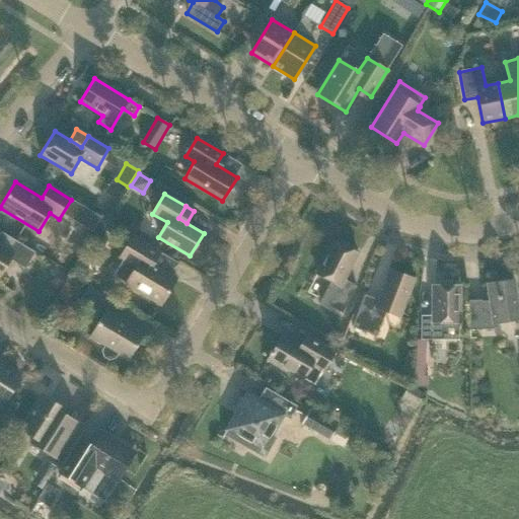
[(99,228),(117,238),(122,230),(104,220),(99,228)]
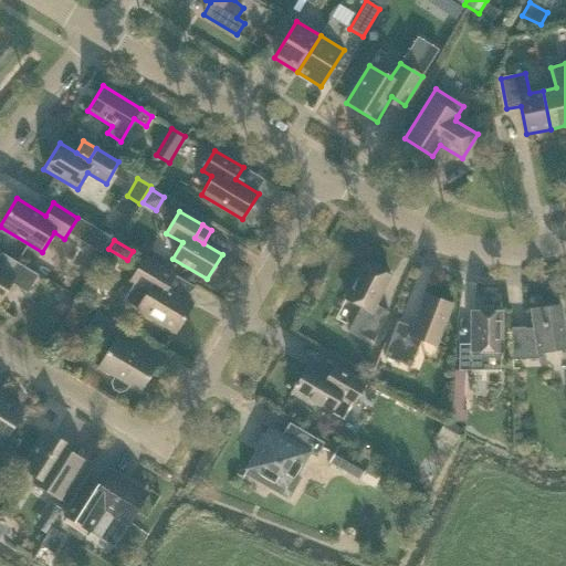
[(28,293),(39,275),(10,258),(3,270),(0,268),(0,301),(11,283),(28,293)]
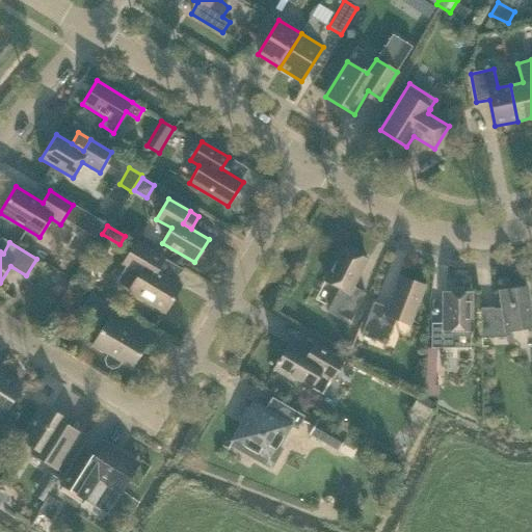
[(120,285),(129,291),(164,313),(181,286),(155,270),(162,258),(136,242),(123,264),(126,266),(117,278),(120,285)]
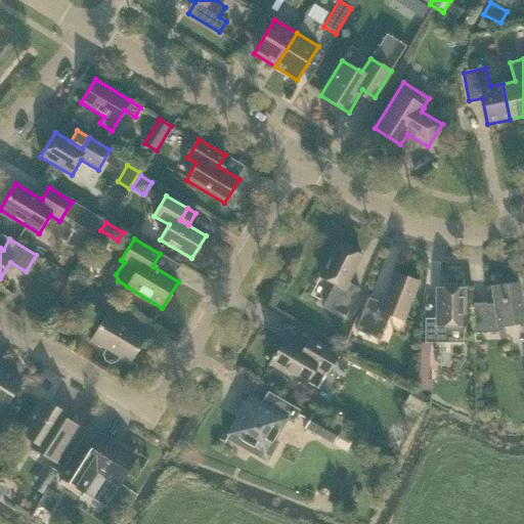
[(347,282),(360,256),(337,244),(319,277),(334,285),(323,305),(346,316),(359,289),(347,282)]
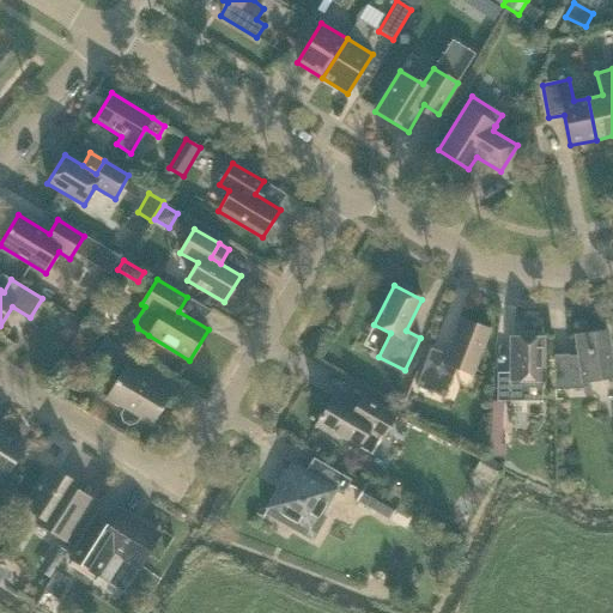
[(472,375),(490,331),(460,319),(447,354),(430,349),(416,387),(444,398),(456,369),(472,375)]
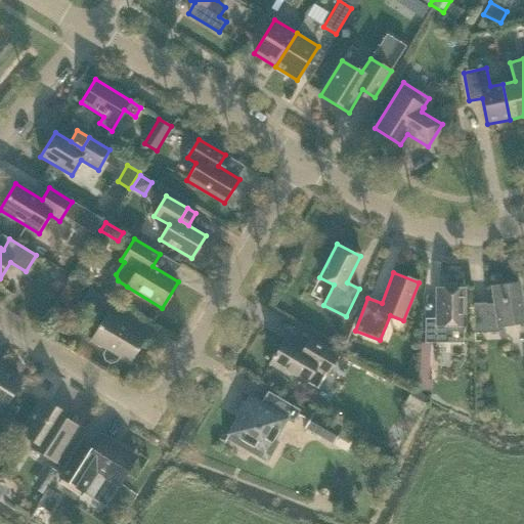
[(474,334),(498,333),(498,326),(523,322),(523,318),(519,282),(491,287),(494,303),(473,304),(474,334)]
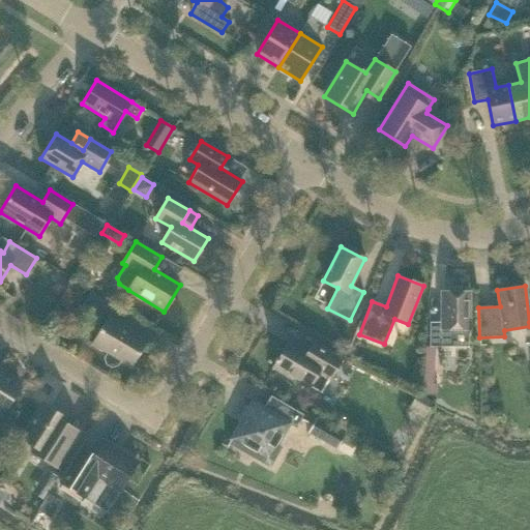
[(77,294),(67,289),(57,305),(66,311),(77,294)]
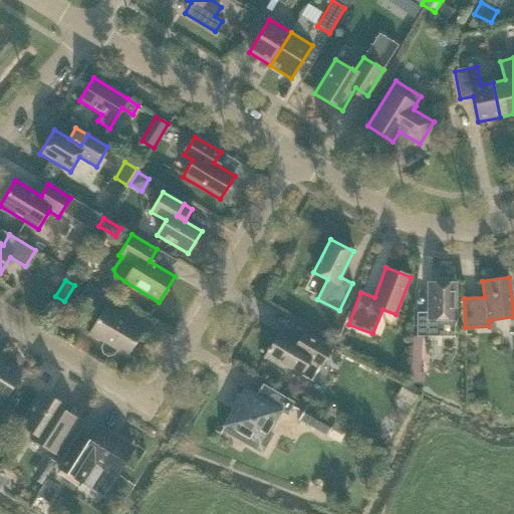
[(89,333),(103,341),(99,347),(101,353),(107,357),(113,355),(116,349),(127,356),(143,330),(105,308),(111,297),(87,283),(78,299),(101,313),(89,333)]
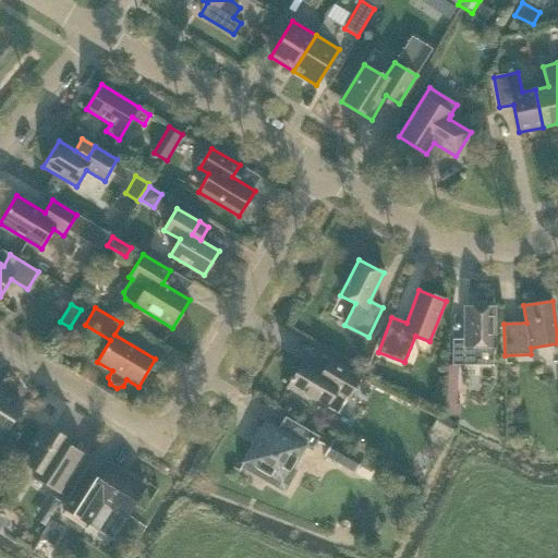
[(493,365),(494,347),(494,307),(465,307),(465,340),(452,339),(452,365),(493,365)]
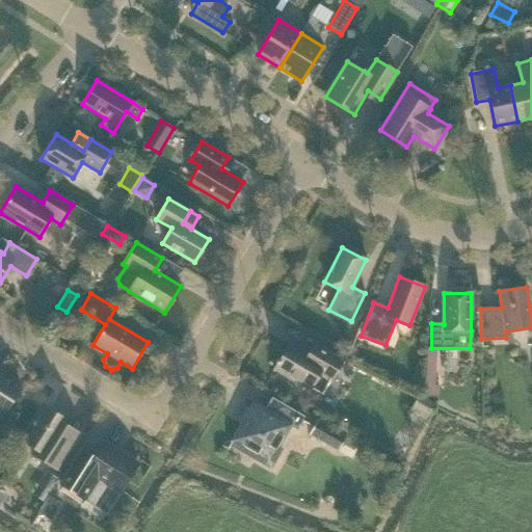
[(54,331),(49,341),(57,346),(63,338),(54,331)]
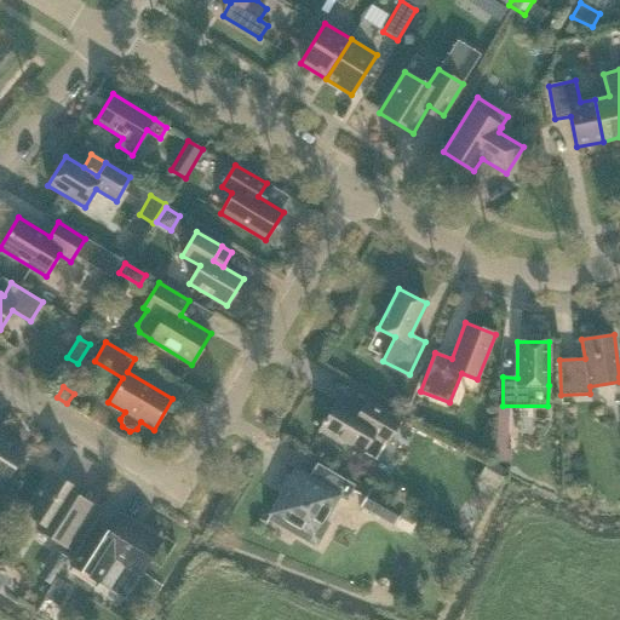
[(367,419),(375,405),(365,399),(356,413),(367,419)]
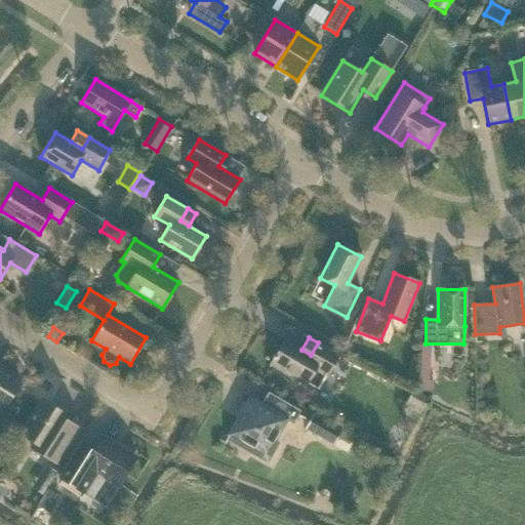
[(271,364),(307,385),(307,384),(317,390),(325,375),(327,376),(339,355),(318,342),(311,355),(301,350),(285,339),(271,364)]
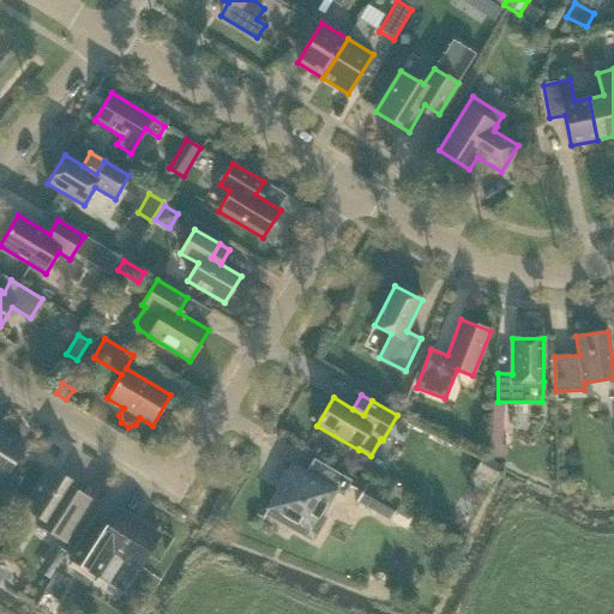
[(0,475),(4,477),(24,446),(0,431),(0,475)]
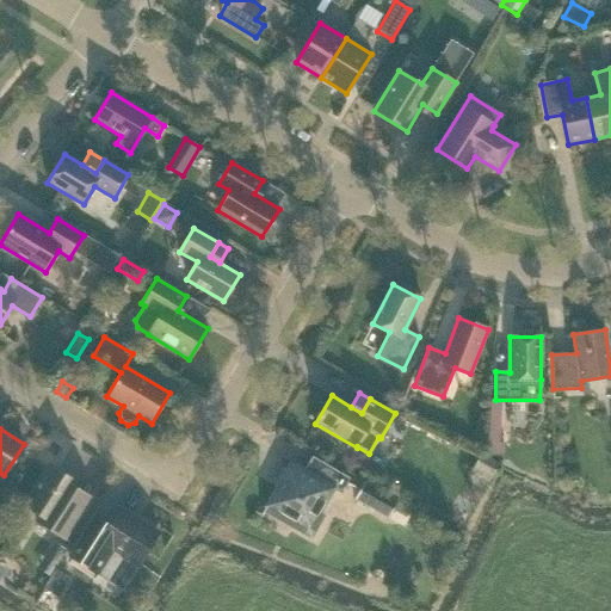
[(487,482),(498,464),(481,455),(470,473),(487,482)]
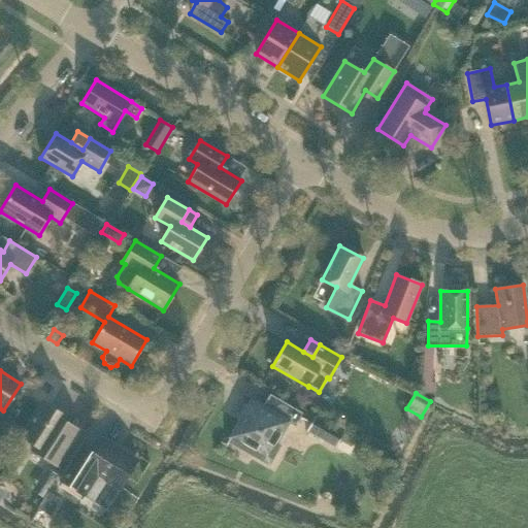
[(294,427),(301,414),(273,397),(266,409),(252,401),(231,437),(256,452),(254,455),(268,463),(278,446),(274,443),(287,423),(294,427)]
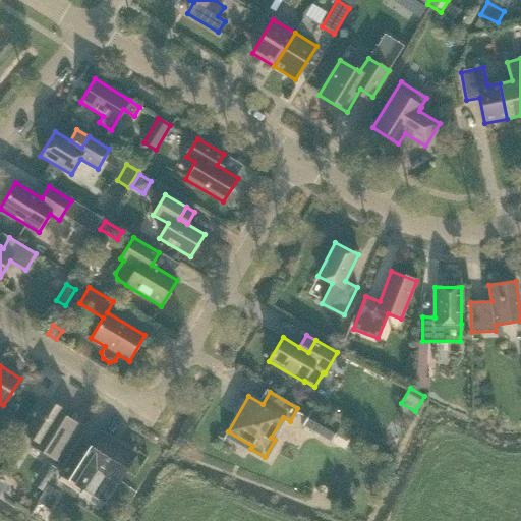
[(55,460),(74,430),(60,421),(66,412),(40,396),(18,429),(43,446),(41,451),(55,460)]
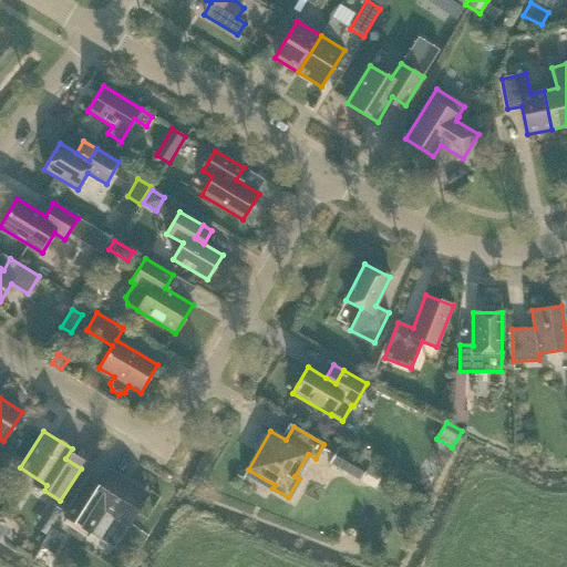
[(368,465),(369,464),(338,447),(329,464),(359,482),(364,473),(368,465)]
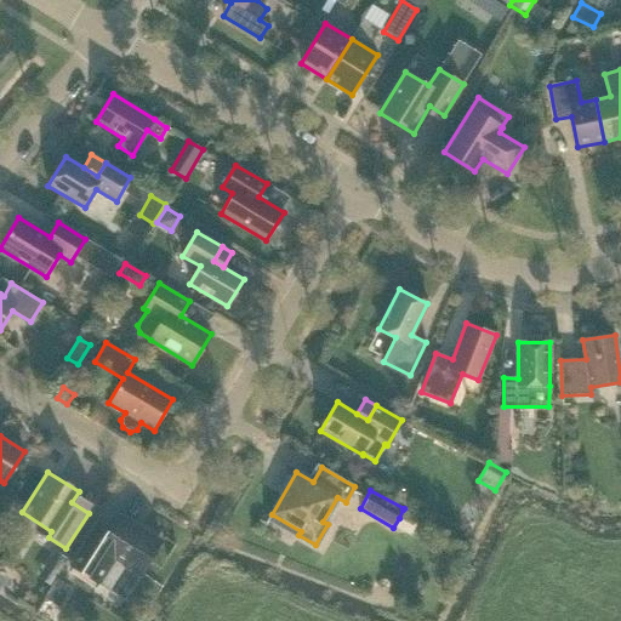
[(403,510),(399,518),(412,525),(416,517),(403,510)]
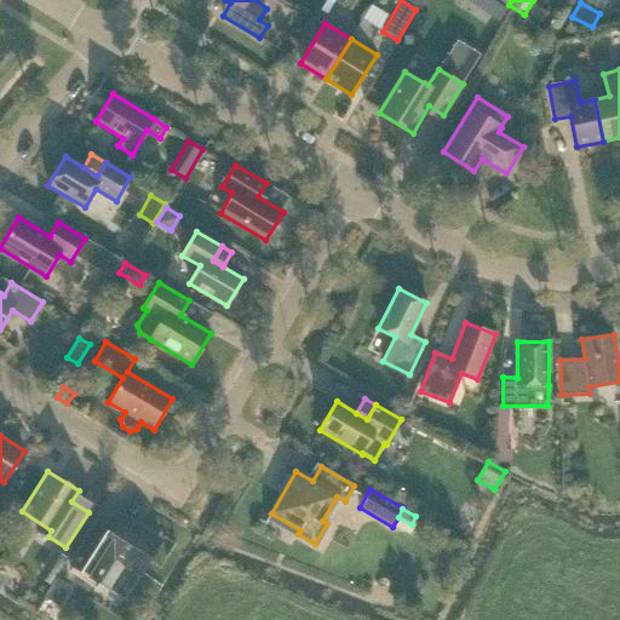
[(92,529),(75,557),(103,575),(101,579),(126,595),(139,573),(141,574),(161,541),(120,517),(107,539),(92,529)]
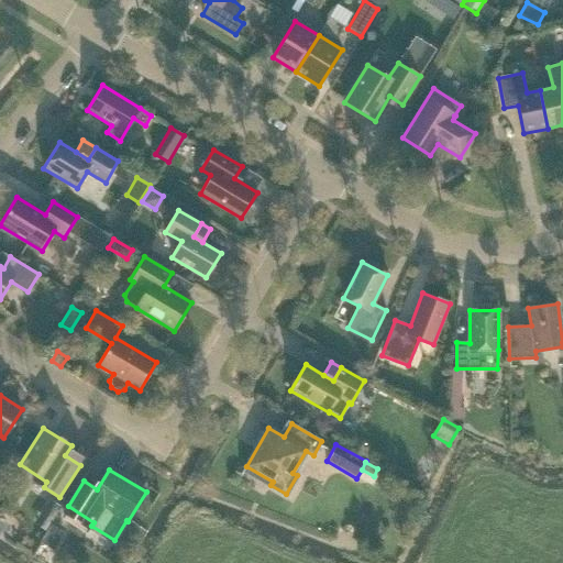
[(48,499),(41,512),(53,520),(61,507),(48,499)]
